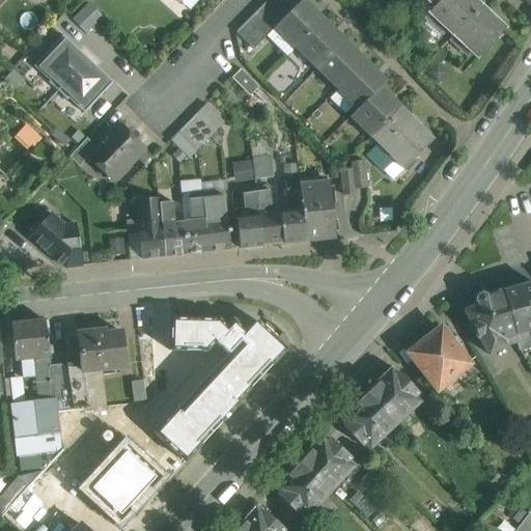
[(288,15),(274,0),(268,0),(261,6),(279,24),(288,15)]
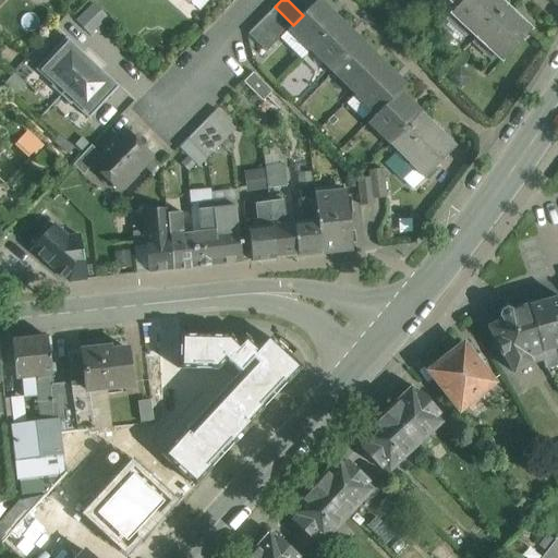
[(312,5),(305,0),(288,0),(303,15),(312,5)]
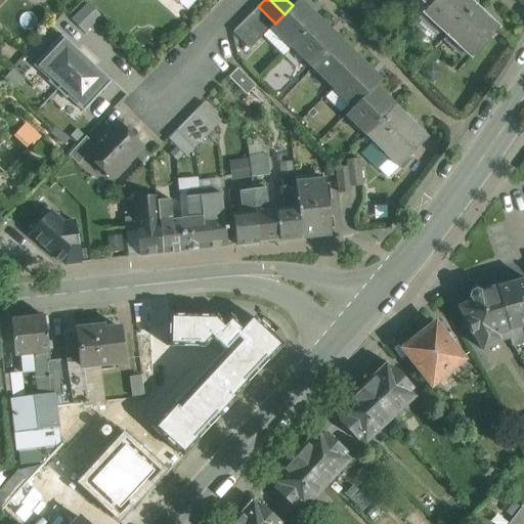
[(275,24),(271,28),(292,48),(319,20),(299,0),(293,5),(285,14),(275,24)]
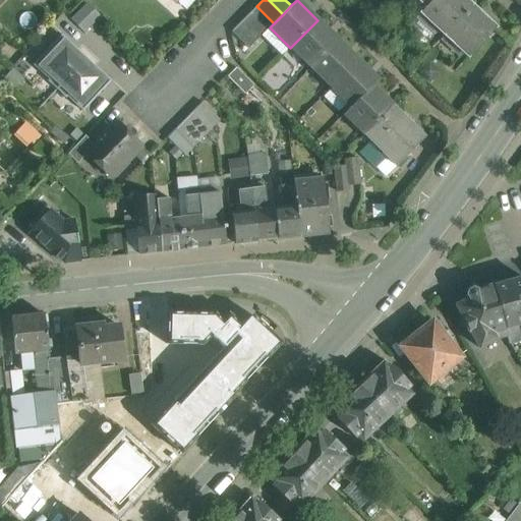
[(473,7),(465,0),(432,0),(425,8),(420,13),(446,38),(473,7)]
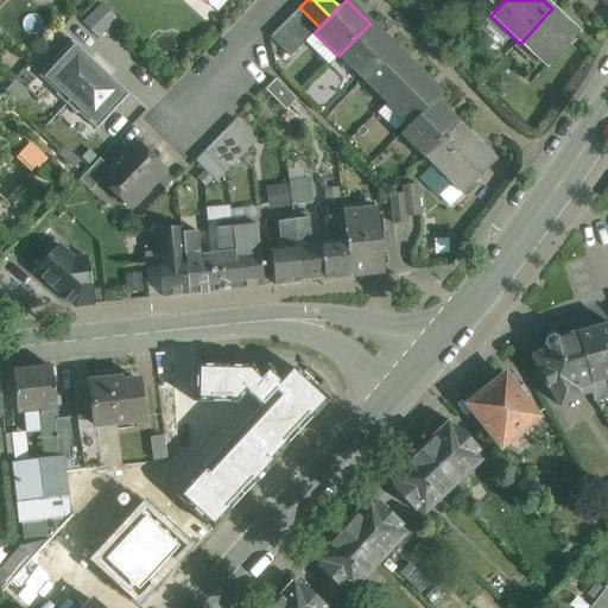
[(99,37),(118,19),(103,2),(83,20),(99,37)]
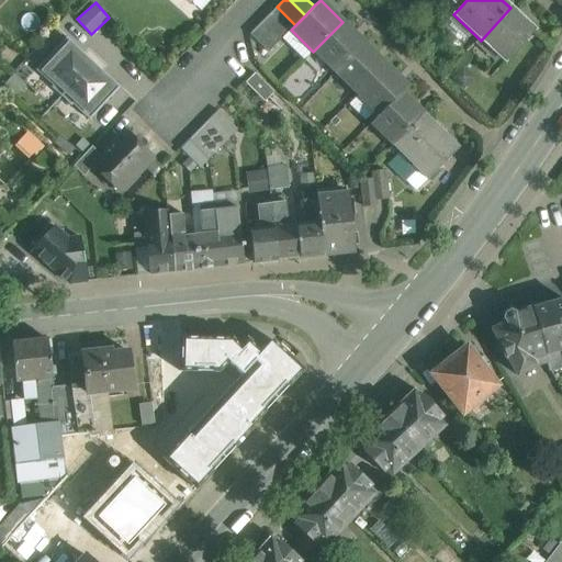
[(295,25),(277,7),(268,15),(287,34),(291,30),(295,25)]
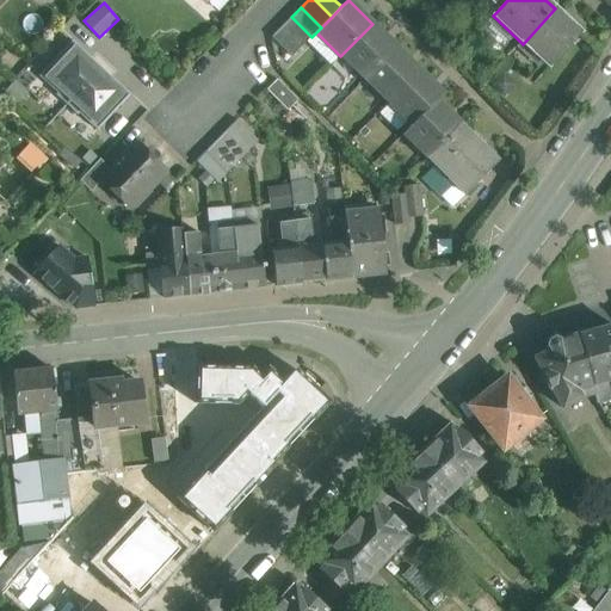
[(555,8),(523,44),(550,69),(582,35),(555,8)]
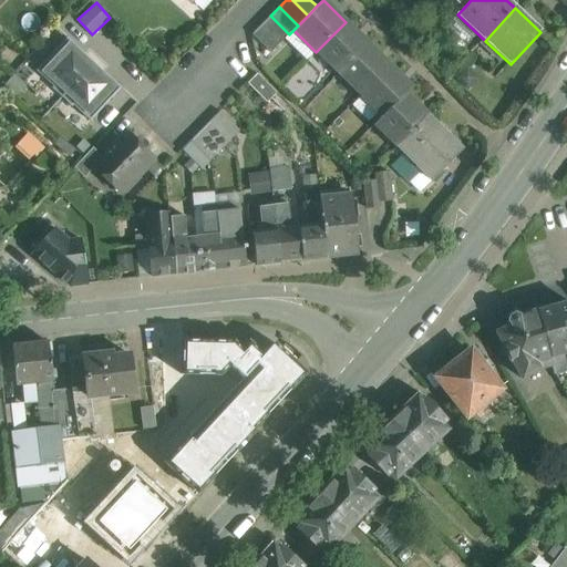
[(289,34),(270,16),(261,26),(280,44),(289,34)]
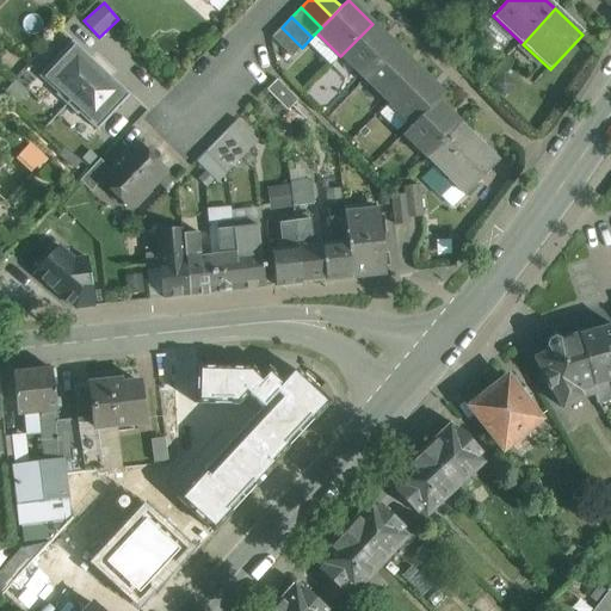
[(372,24),(340,56),(364,80),(396,48),(372,24)]
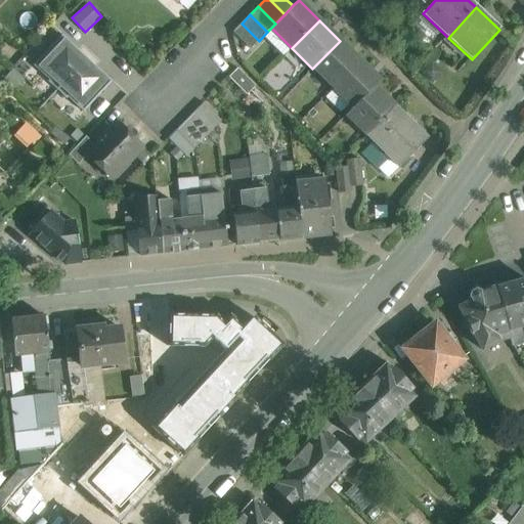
[(259,41),(242,24),(232,32),(250,49),(259,41)]
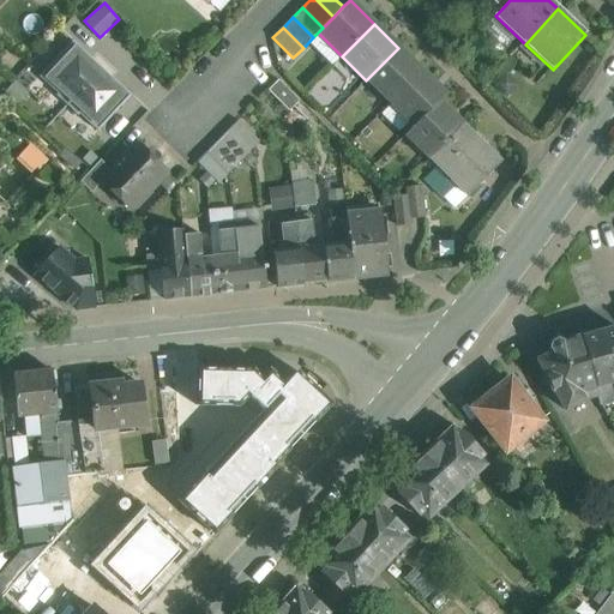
[(72,41),(40,77),(58,94),(55,96),(78,116),(79,115),(97,132),(126,102),(131,96),(112,78),(110,80),(90,61),(91,59),(72,41)]
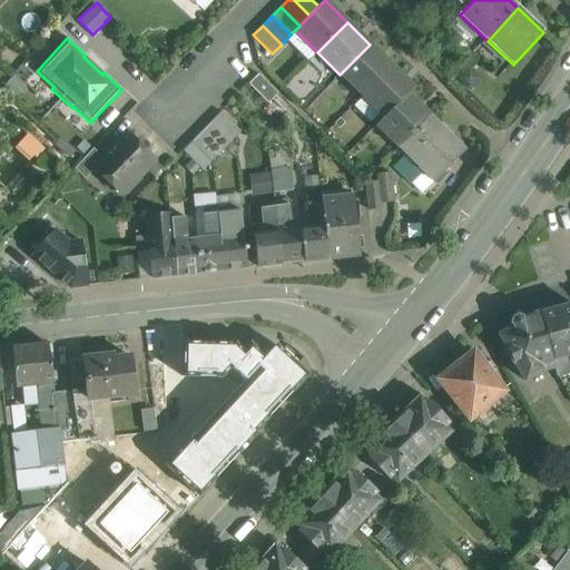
[(392,67),(370,45),(340,75),(362,97),(392,67)]
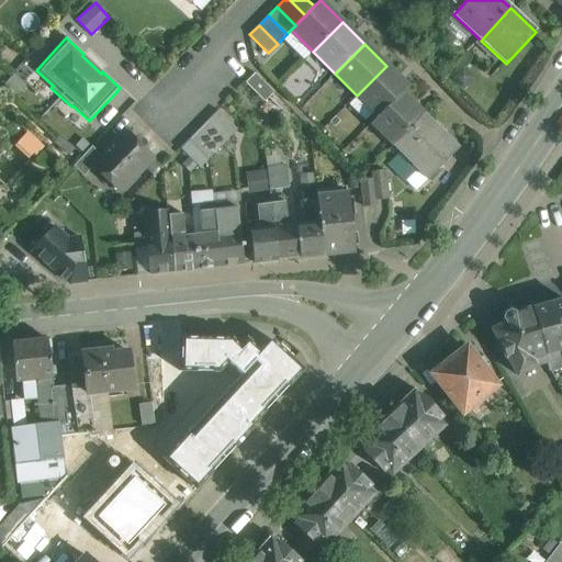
[(386,66),(357,96),(379,116),(402,94),(408,87),(386,66)]
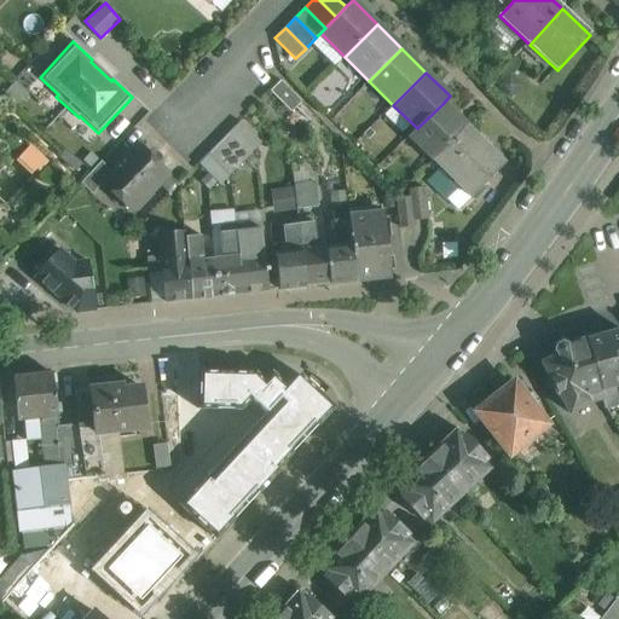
[(301,103),(279,81),(270,91),(291,113),(301,103)]
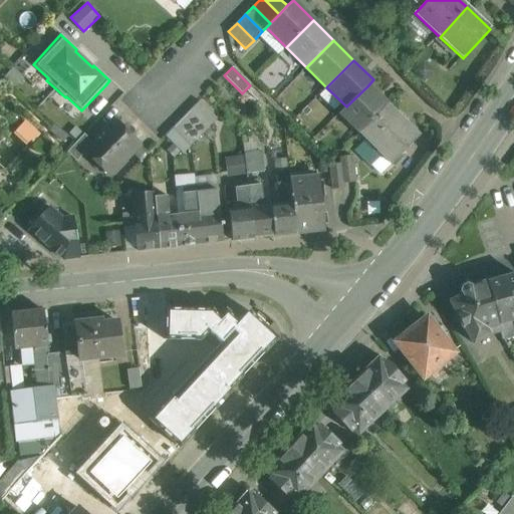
[(388,105),(367,86),(346,106),(339,113),(359,134),(388,105)]
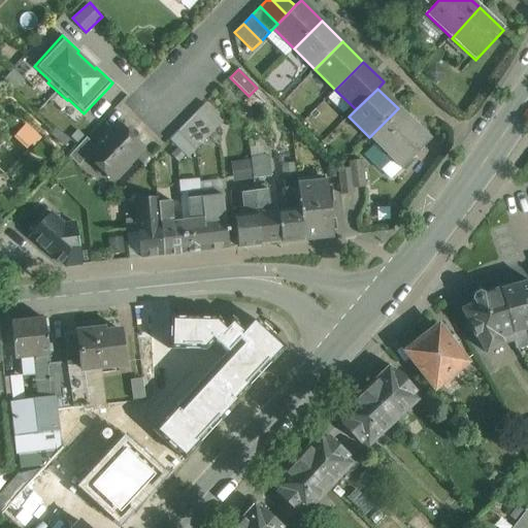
[(223,122),(204,104),(195,113),(213,132),(223,122)]
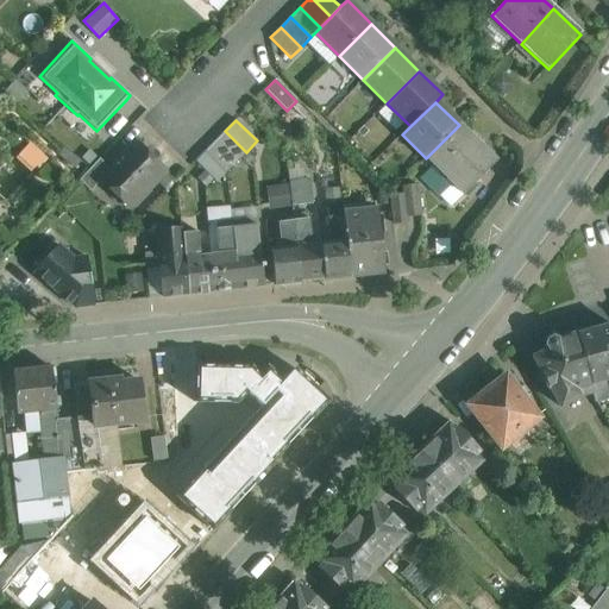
[(496,162),(459,125),(426,158),(433,165),(434,167),(437,163),(450,176),(446,179),(450,182),(463,195),(496,162)]
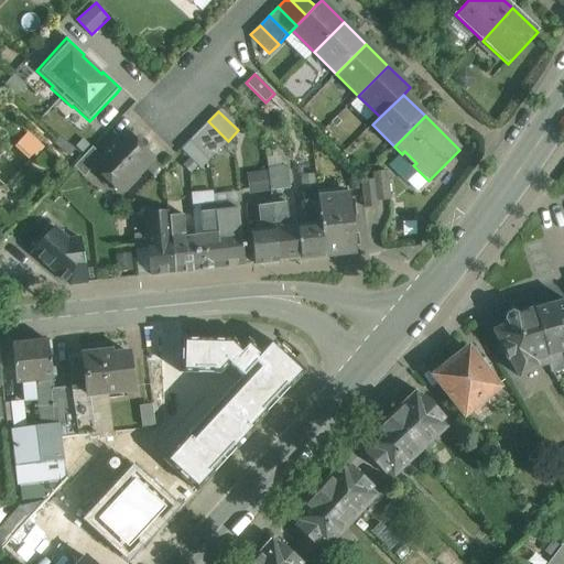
[(208,121),(190,140),(209,160),(228,141),(208,121)]
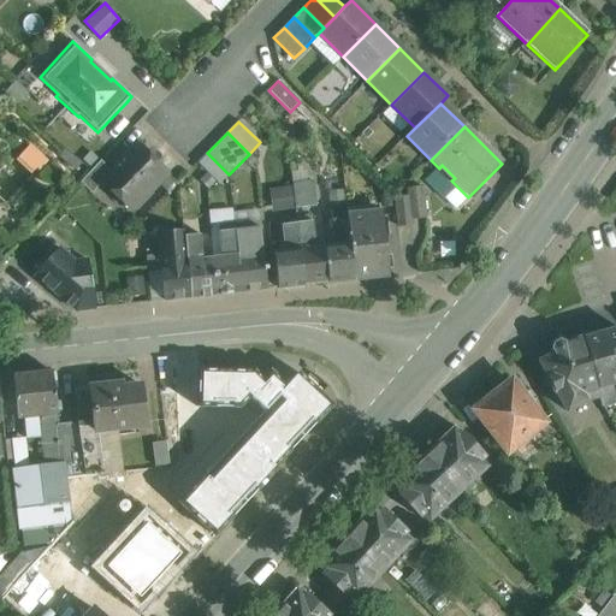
[(111,171),(101,181),(102,182),(130,209),(166,173),(137,144),(111,171)]
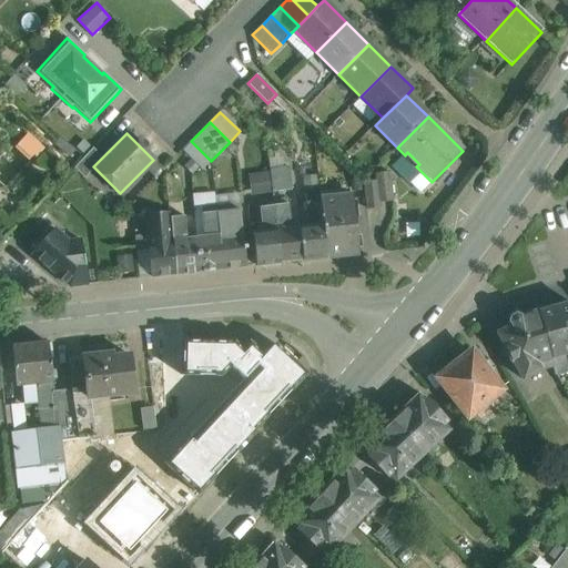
[(211,161),(191,141),(181,151),(201,170),(211,161)]
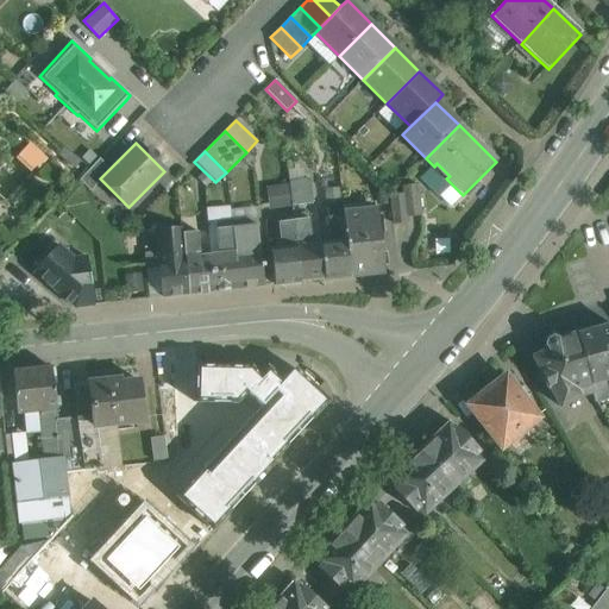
[(100,159),(79,181),(90,192),(101,180),(100,179),(110,169),(100,159)]
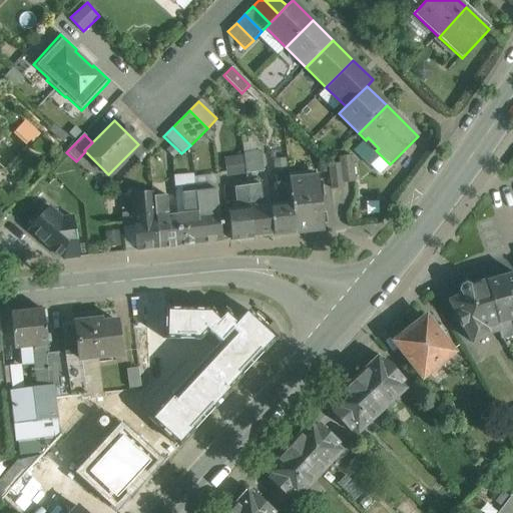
[(379,148),(368,137),(366,140),(365,139),(355,149),(371,165),(378,158),(379,153),(376,150),(379,148)]
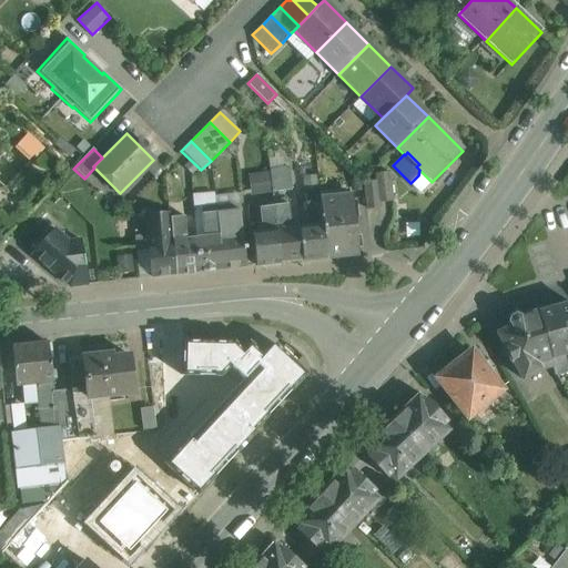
[(290,169),(270,171),(272,193),(292,190),(290,169)]
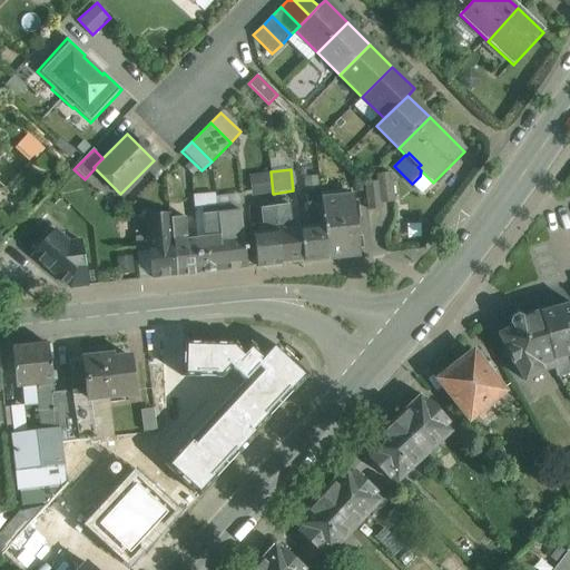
[(391,175),(376,176),(377,184),(364,185),(367,209),(382,208),(381,203),(394,202),(391,175)]
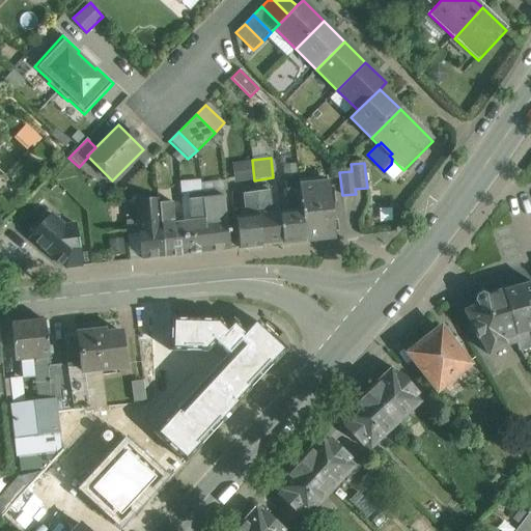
[(174,173),(158,177),(160,204),(172,203),(173,212),(177,211),(174,173)]
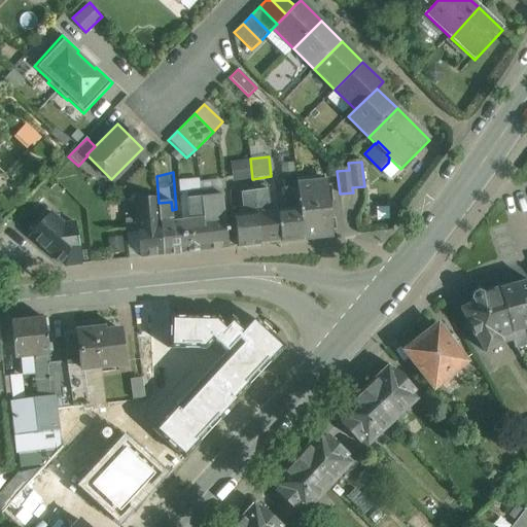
[(187,172),(177,173),(178,185),(188,184),(187,172)]
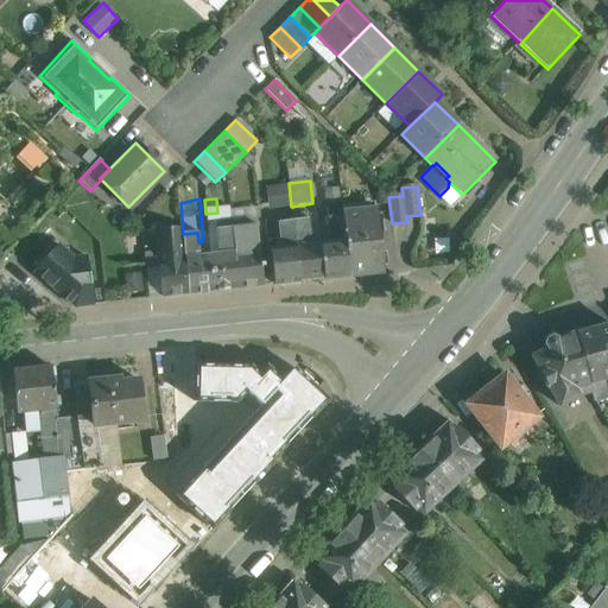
[(341,208),(327,209),(330,242),(321,244),(324,279),(349,276),(342,214),(341,208)]
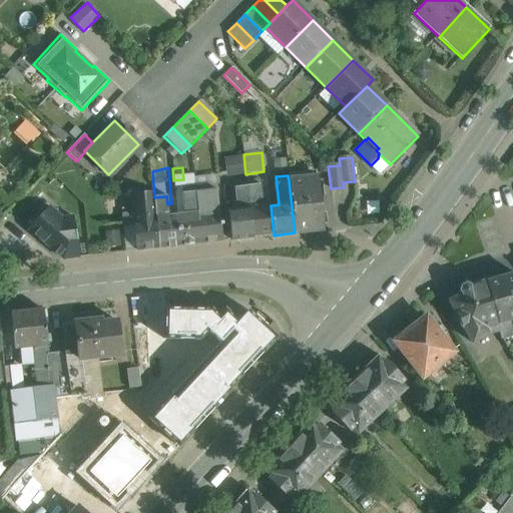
[(318,177),(289,180),(295,232),(323,229),(318,177)]
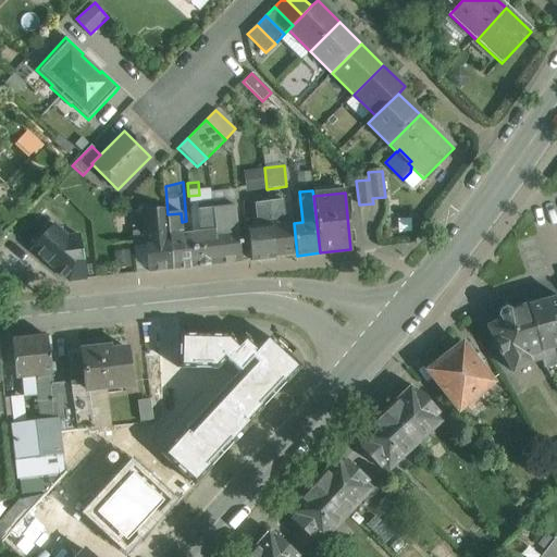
[(294,223),(284,224),(281,196),(268,198),(274,258),(297,256),(294,223)]
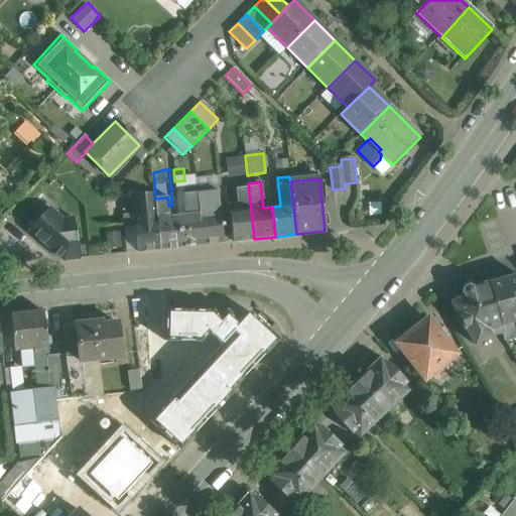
[(248,183),(236,184),(239,211),(230,212),(233,241),(254,239),(248,183)]
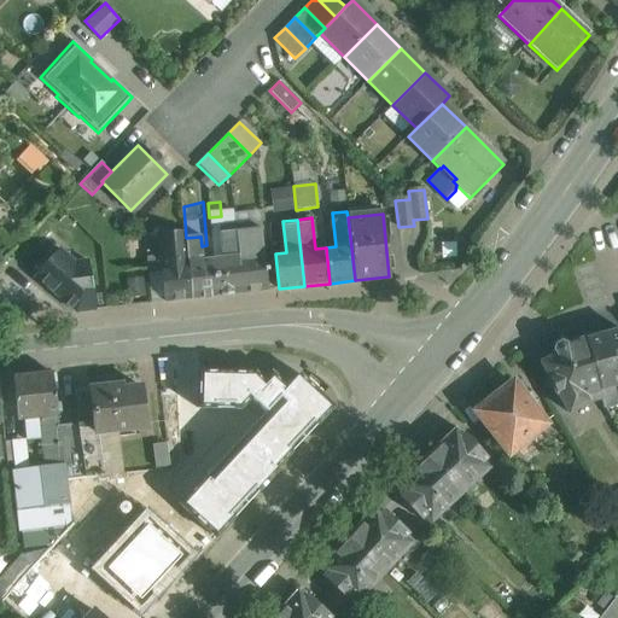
[(260,222),(234,225),(242,293),(267,290),(260,222)]
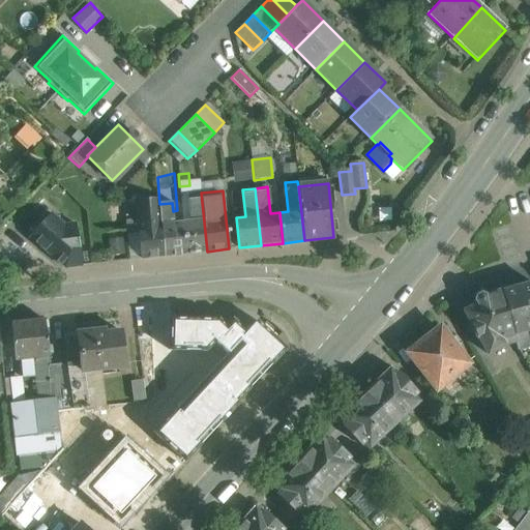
[(201,193),(188,195),(192,222),(183,223),(185,254),(207,252),(201,193)]
